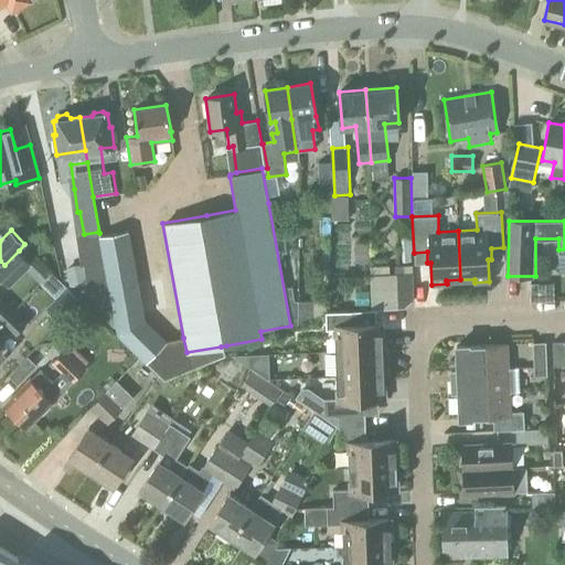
[(146,362),(166,341),(146,320),(128,231),(99,236),(113,311),(117,334),(146,362)]
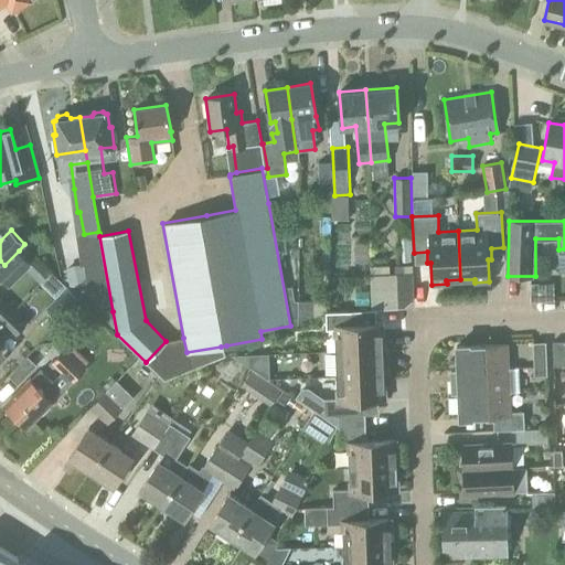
[(0,275),(9,285),(31,263),(19,251),(4,265),(0,268),(0,275)]
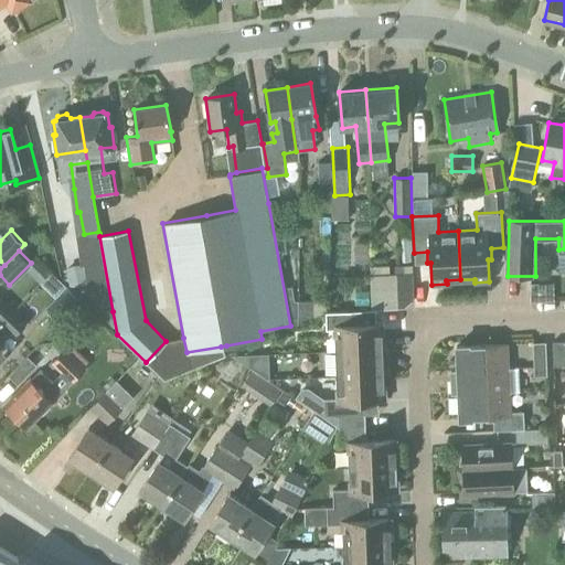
[(371,266),(372,310),(406,309),(415,299),(414,265),(396,265),(396,274),(392,274),(392,266),(371,266)]
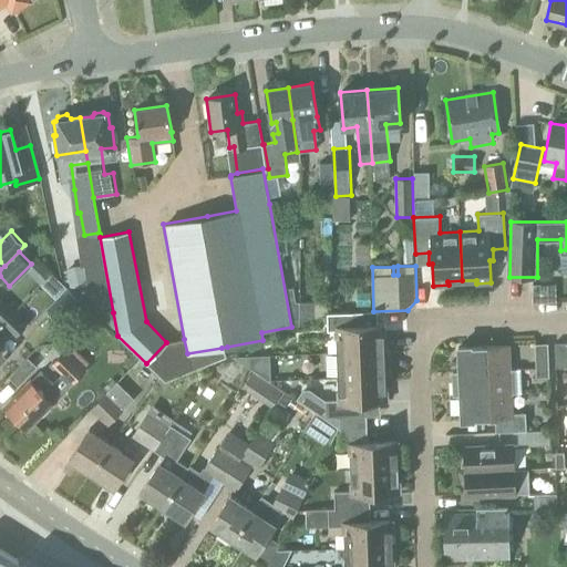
[(549,301),(549,281),(527,282),(527,301),(549,301)]
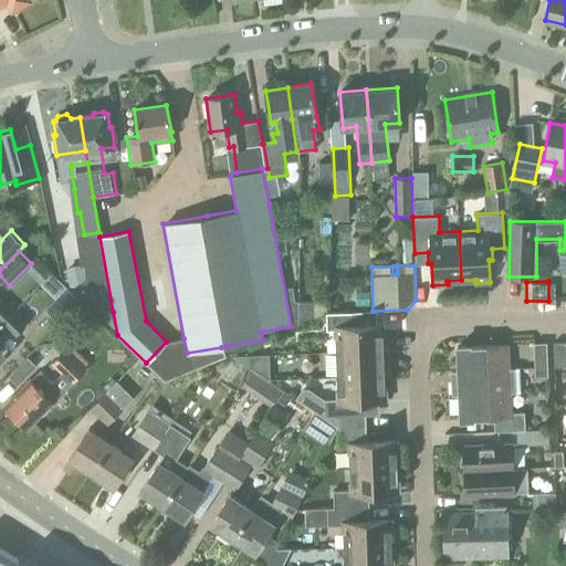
[(63,324),(83,302),(67,286),(46,310),(63,324)]
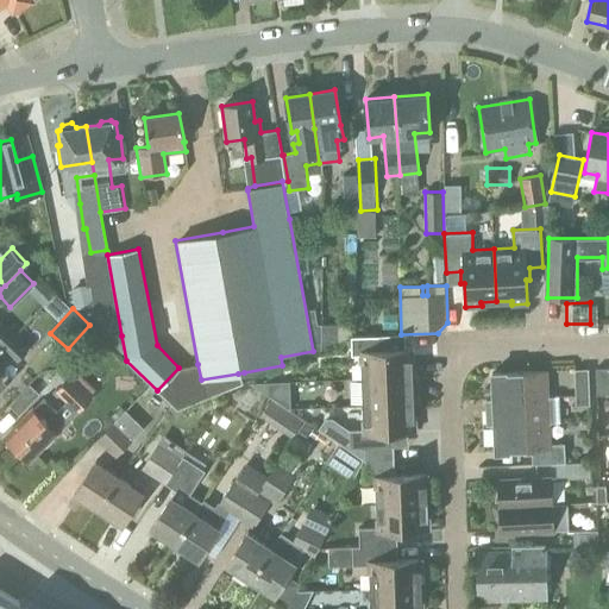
[(0,349),(13,336),(0,322),(0,349)]
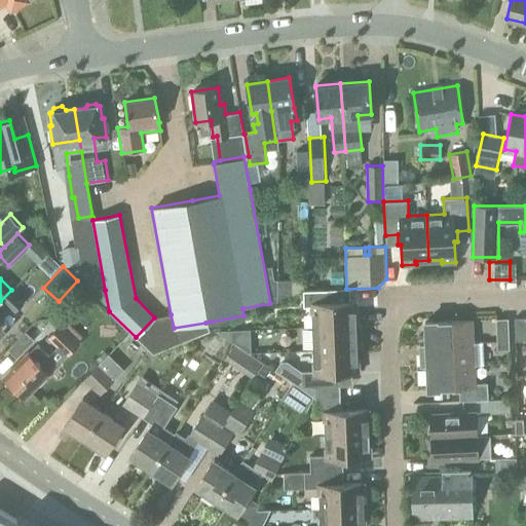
[(353,301),(351,301),(350,289),(304,291),(305,307),(313,307),(314,325),(354,324),(353,301)]
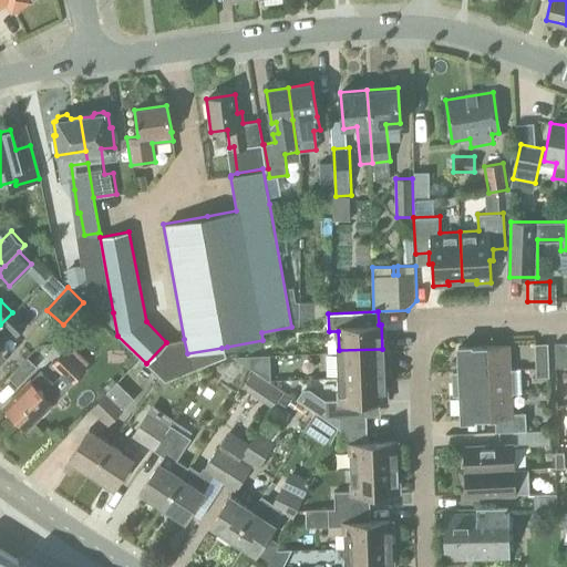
[(14,337),(26,326),(12,312),(0,325),(0,358),(8,350),(1,344),(11,334),(14,337)]
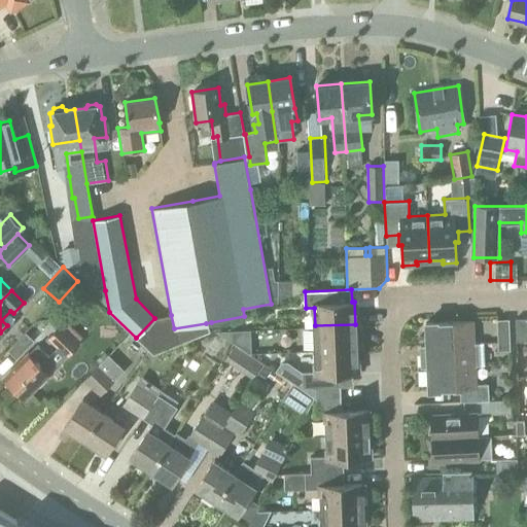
[(526,317),(515,318),(516,341),(526,340),(526,317)]
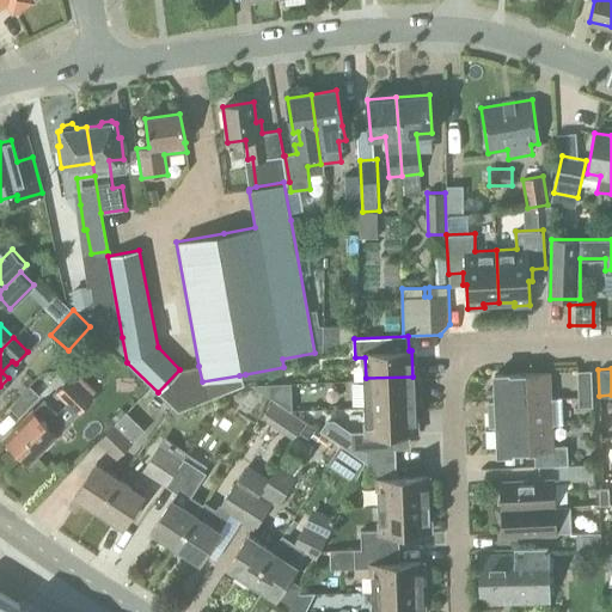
[(591,371),(576,371),(577,398),(592,398),(591,371)]
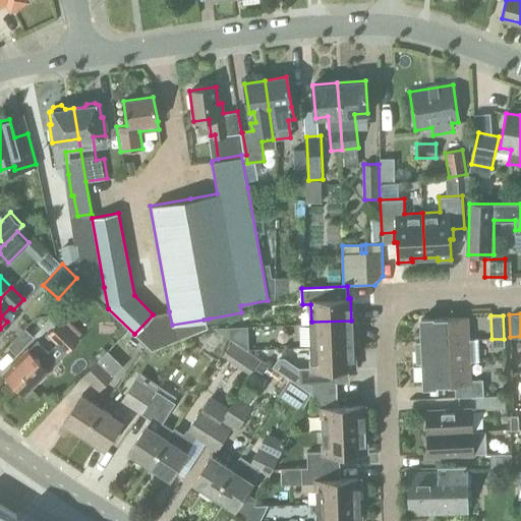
[(467,316),(421,319),(422,342),(468,340),(467,316)]
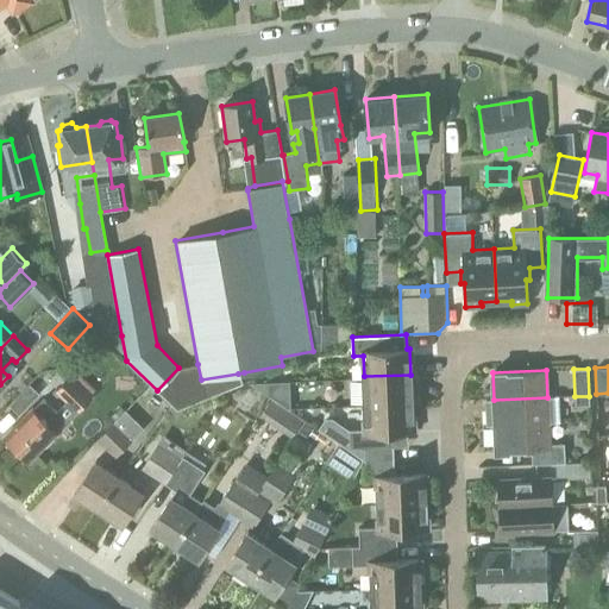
[(55,389),(61,394),(69,401),(57,413),(43,397),(32,408),(5,435),(29,459),(56,432),(55,431),(92,396),(70,375),(55,389)]
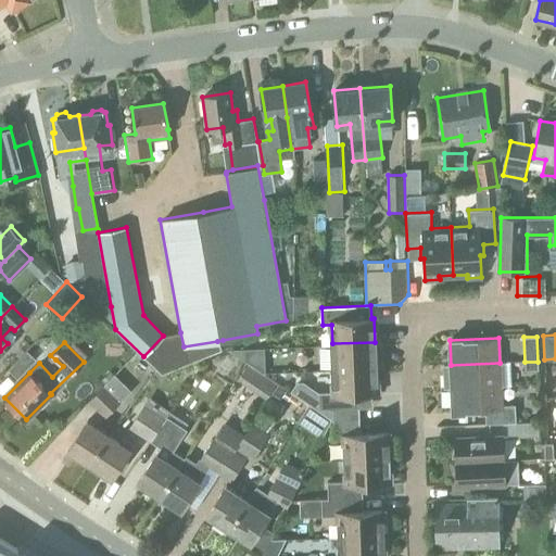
[(375,342),(332,343),(333,369),(376,368),(376,367),(382,367),(381,342),(375,342)]
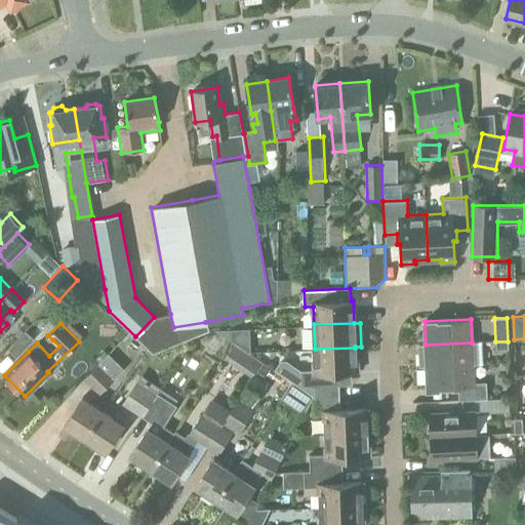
[(508,341),(495,341),(496,350),(509,349),(508,341)]
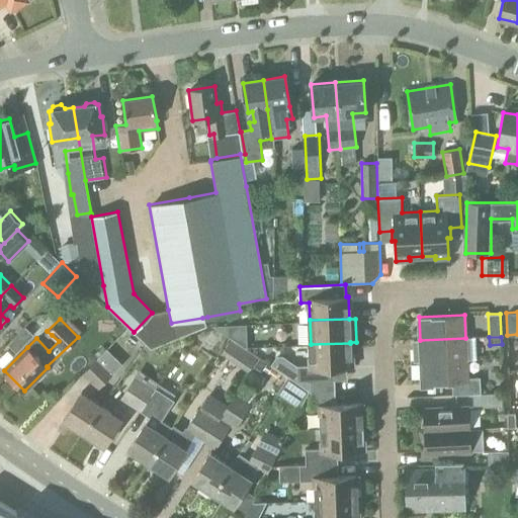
[(420,340),(414,340),(415,362),(421,361),(421,362),(466,360),(478,359),(476,338),(465,338),(420,340)]
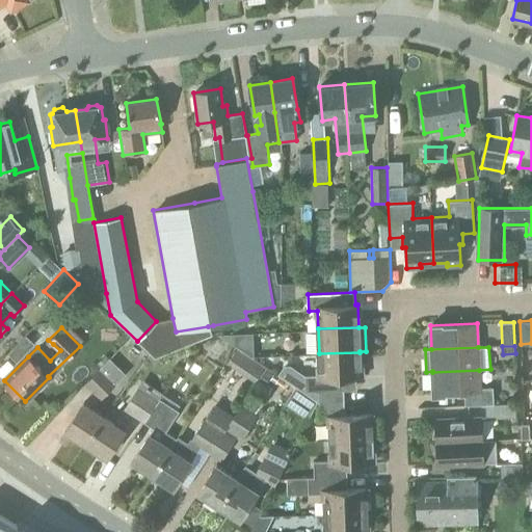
[(307,377),(308,393),(320,392),(334,392),(334,376),(361,375),(360,352),(319,353),(320,377),(307,377)]
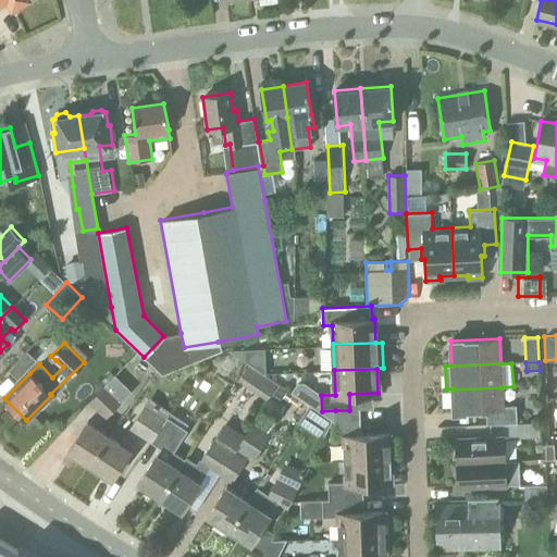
[(88,400),(95,408),(106,418),(132,391),(115,373),(88,400)]
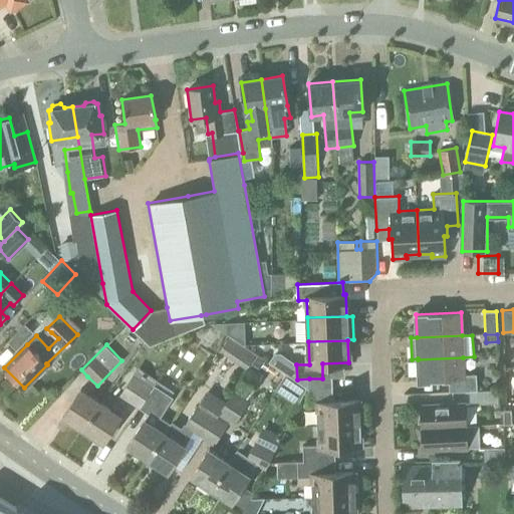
[(260,381),(256,379),(267,359),(257,354),(236,391),(251,399),(260,381)]
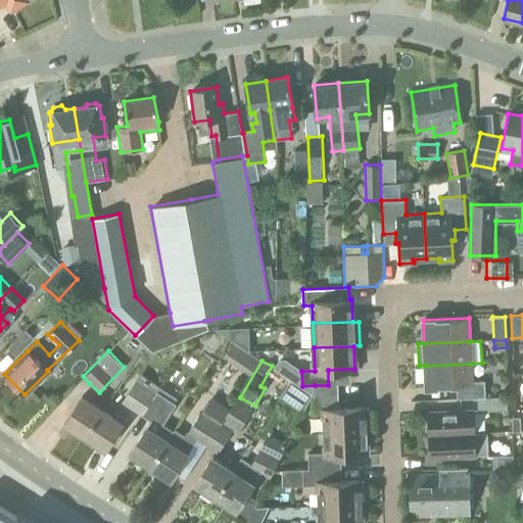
[(471,364),(425,366),(426,386),(457,384),(458,399),(478,398),(486,397),(485,381),(472,382),(471,364)]
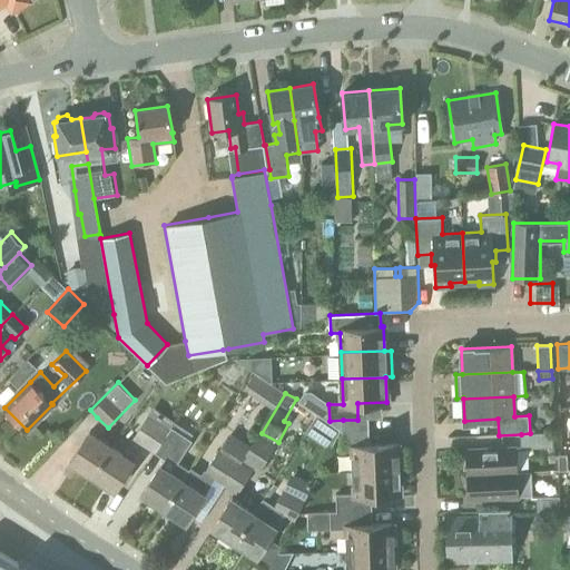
[(153,451),(173,420),(163,413),(158,420),(149,414),(134,439),(153,451)]
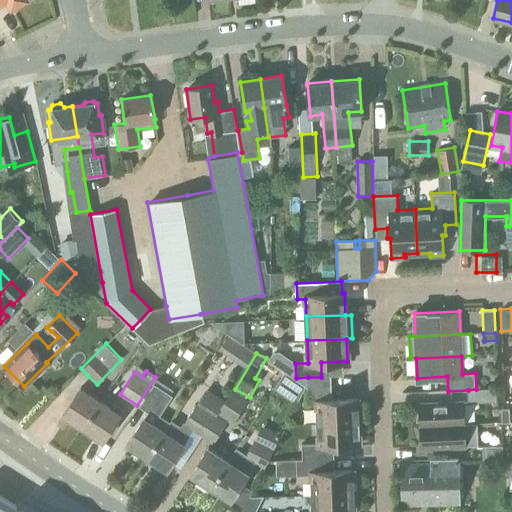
[(332,384),(332,376),(321,377),(308,377),(308,386),(332,384)]
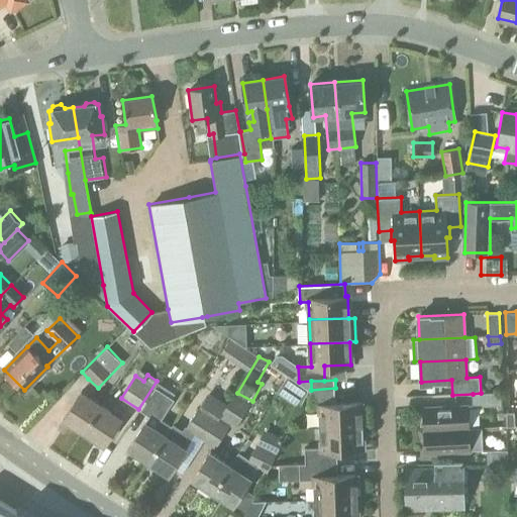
[(148,416),(149,416),(156,407),(165,413),(167,414),(175,401),(174,399),(177,394),(157,381),(138,409),(148,416)]
